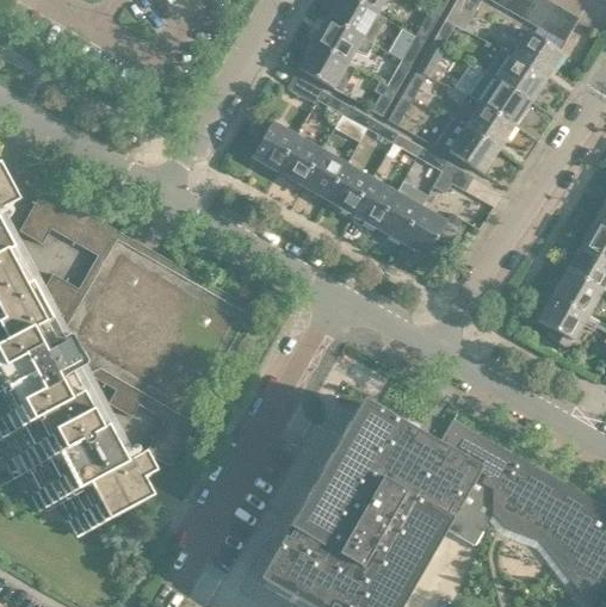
[(364,37),(365,37),(378,13),(356,0),(338,0),(328,17),(364,37)]
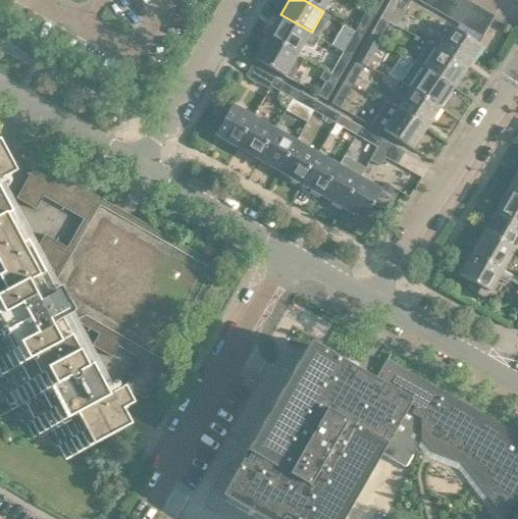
[(304,0),(323,11),(329,0),(304,0)]
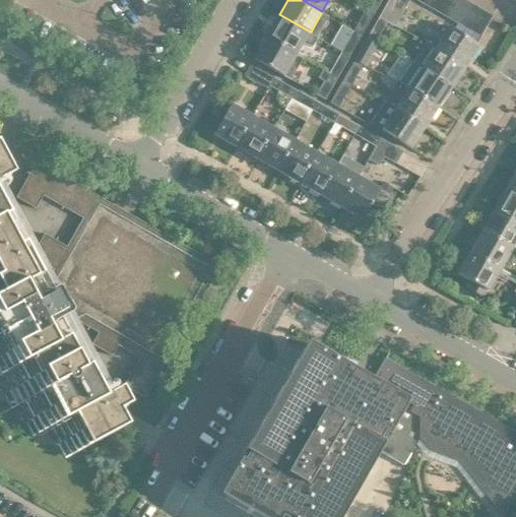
[(371,0),(367,8),(376,13),(382,0),(371,0)]
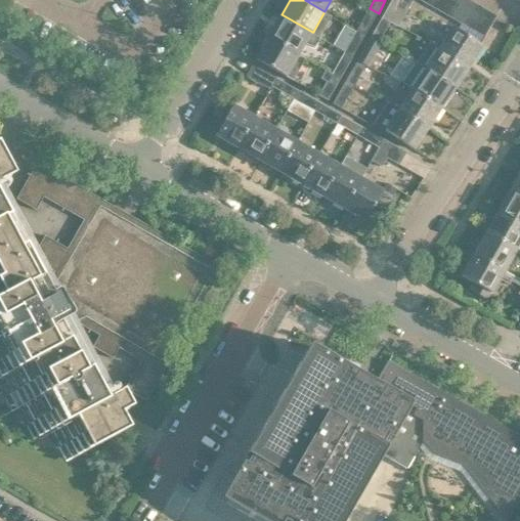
[(392,0),(384,16),(392,22),(400,25),(414,0),(392,0)]
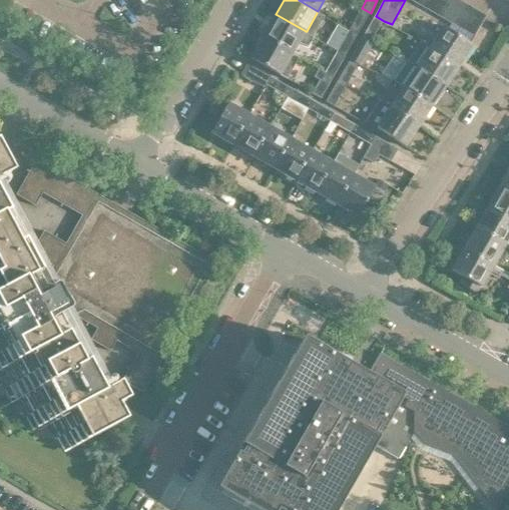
[(434,10),(439,0),(425,0),(423,4),(434,10)]
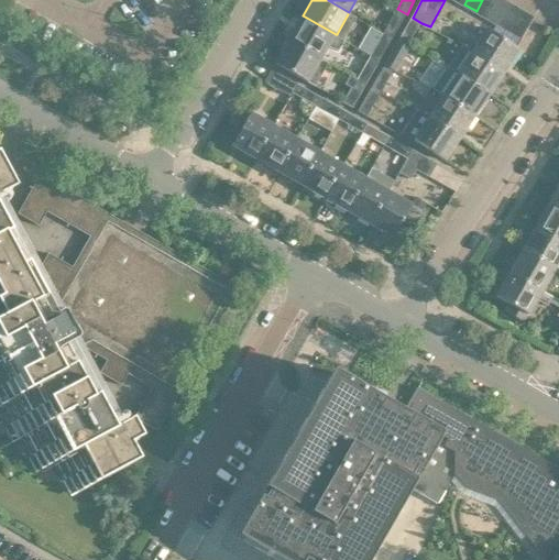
[(482,0),(477,11),(488,18),(497,0),(482,0)]
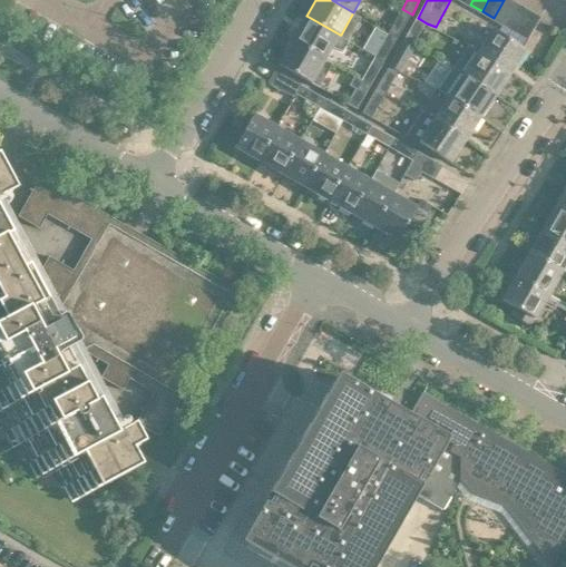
[(504,0),(494,18),(506,25),(519,2),(515,0),(504,0)]
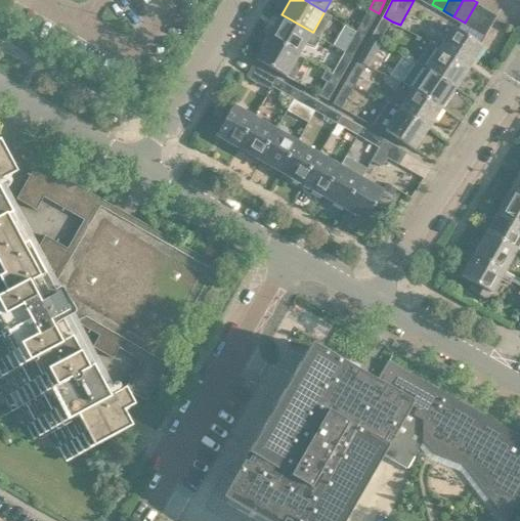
[(465,23),(472,28),(475,29),(487,8),(477,2),(465,23)]
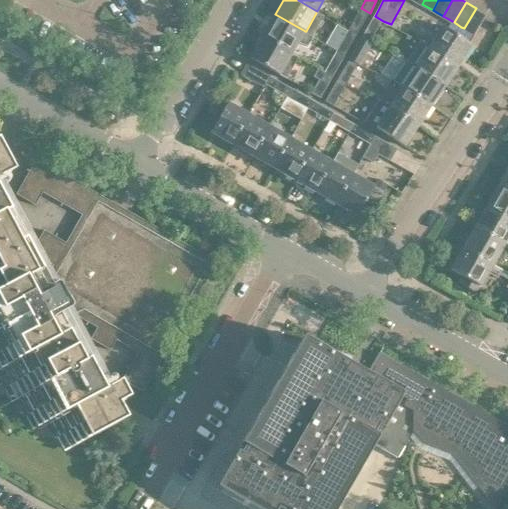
[(350,29),(358,34),(370,13),(361,8),(350,29)]
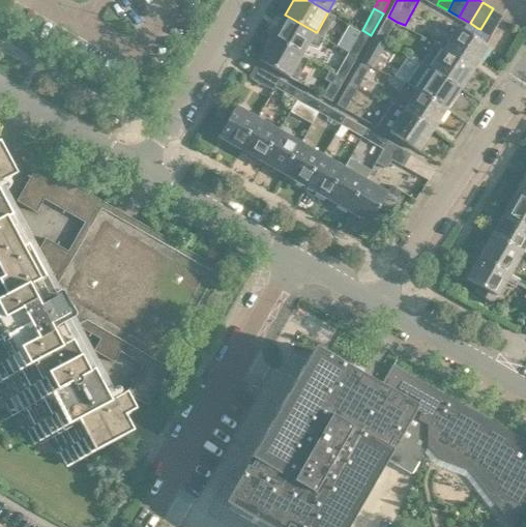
[(493,8),(480,29),(492,35),(503,15),(493,8)]
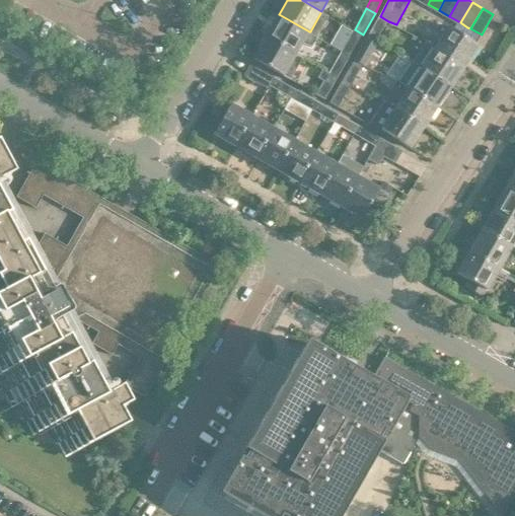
[(313,46),(319,37),(310,31),(309,31),(279,14),(267,35),(297,53),(303,43),(313,46)]
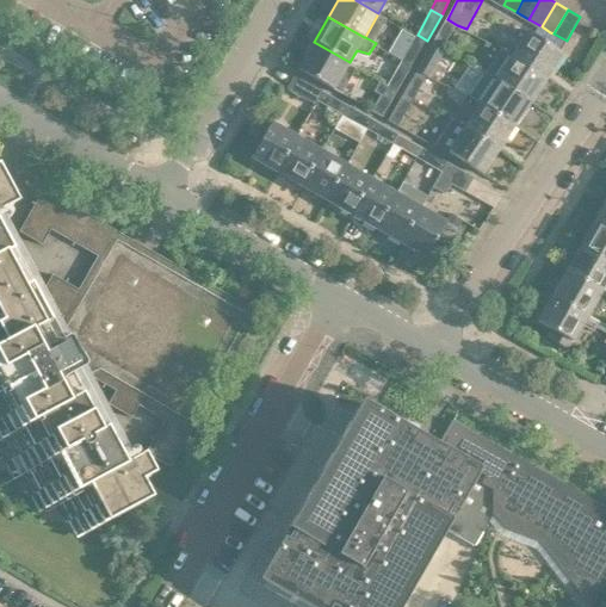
[(443,49),(446,43),(457,25),(447,19),(433,44),(443,49)]
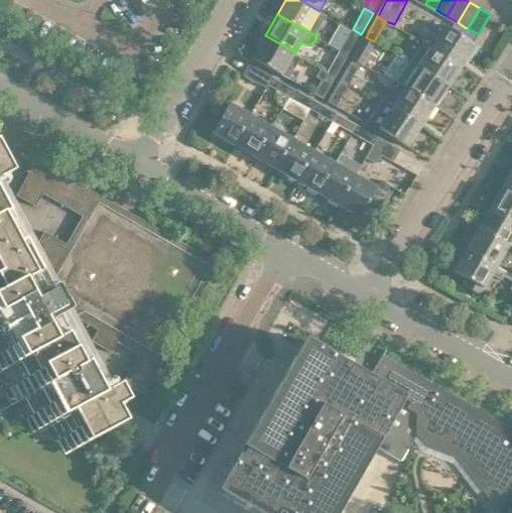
[(434,45),(463,65),(477,44),(449,25),(434,45)]
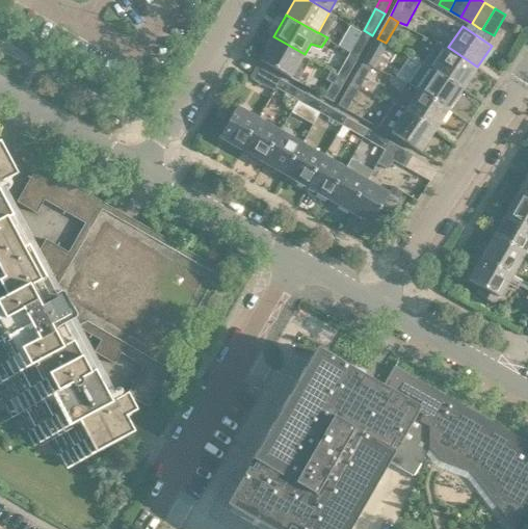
[(372,35),(364,30),(351,52),(360,57),(372,35)]
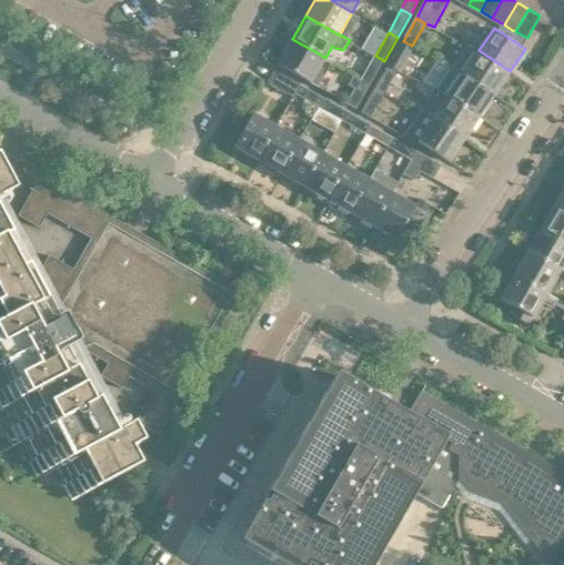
[(292,39),(279,63),(312,82),(325,58),(292,39)]
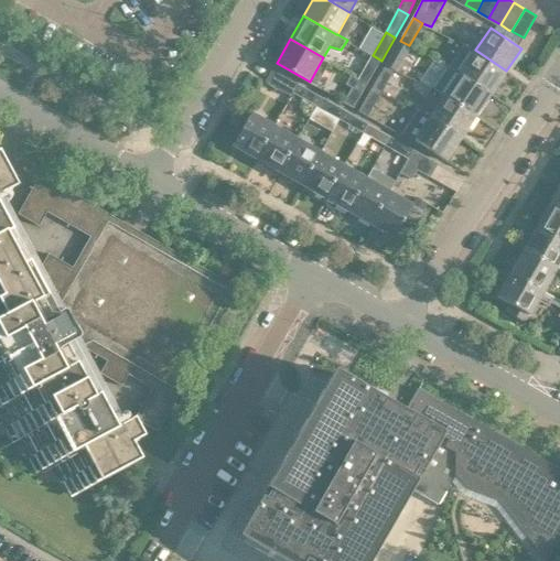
[(409,45),(400,41),(387,64),(396,68),(409,45)]
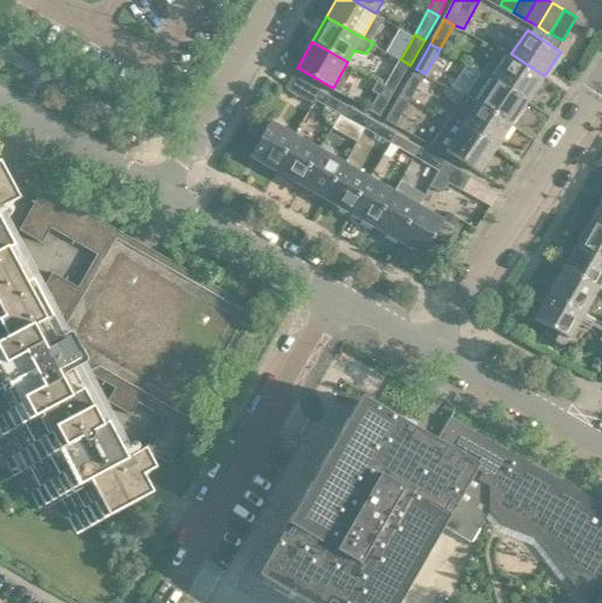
[(485,70),(529,100),(544,76),(511,53),(501,47),(485,70)]
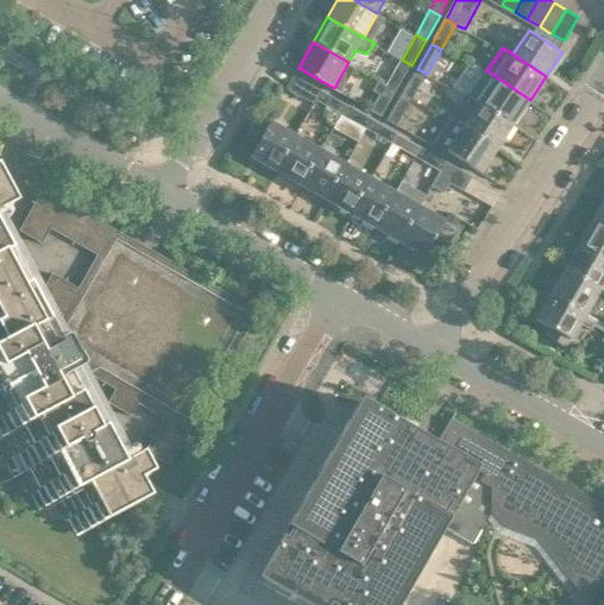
[(411,65),(402,60),(388,84),(397,90),(411,65)]
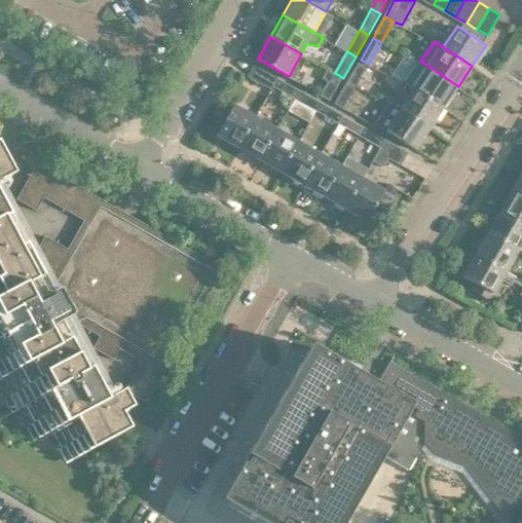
[(369,64),(361,60),(348,81),(357,85),(369,64)]
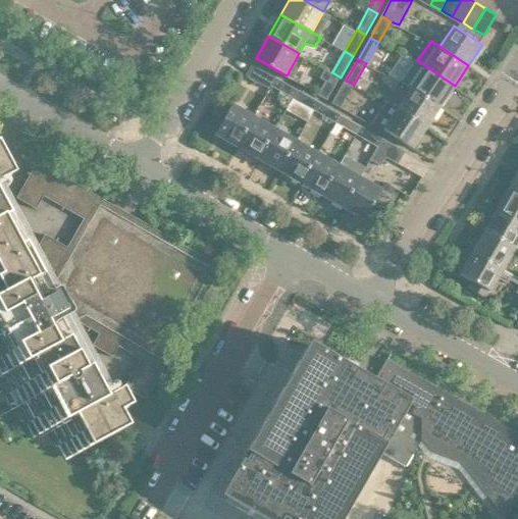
[(412,87),(442,106),(455,86),(417,60),(404,81),(412,87)]
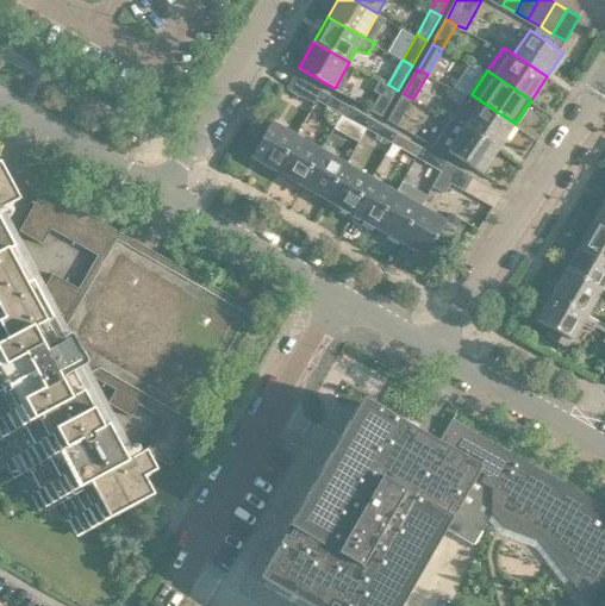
[(317,104),(319,100),(325,89),(297,74),(288,87),(317,104)]
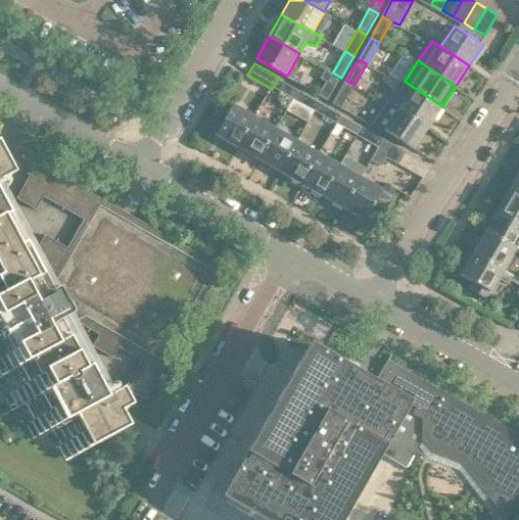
[(341,78),(333,73),(321,94),(329,99),(341,78)]
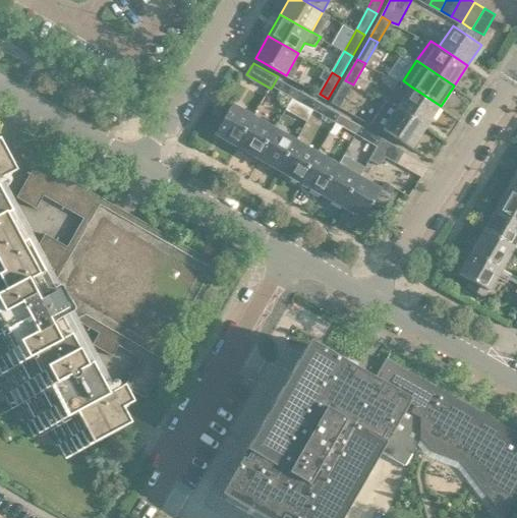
[(278,76),(273,85),(294,97),(298,89),(278,76)]
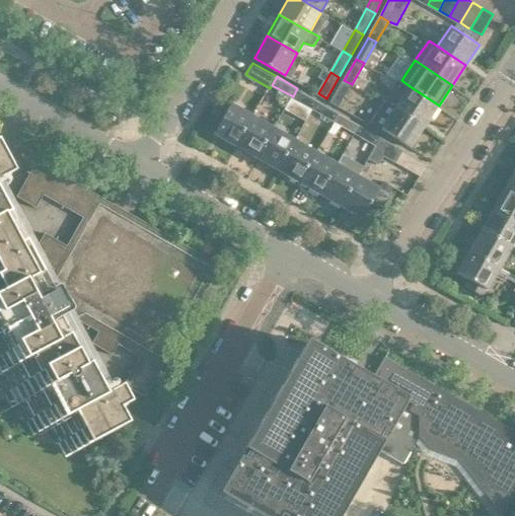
[(352,84),(344,80),(332,101),(340,105),(352,84)]
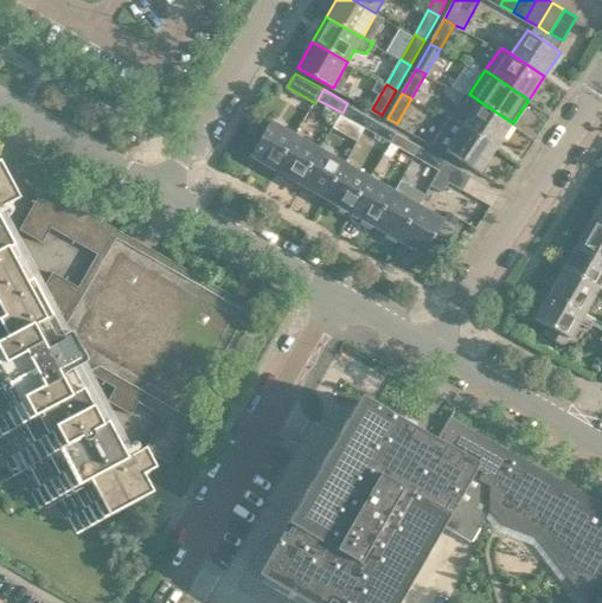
[(479,101),(463,124),(497,147),(513,123),(479,101)]
